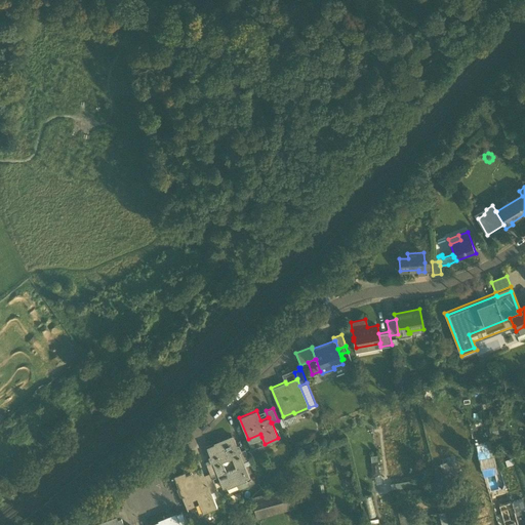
[(297,420),(294,413),(293,412),(283,416),(286,425),(297,420)]
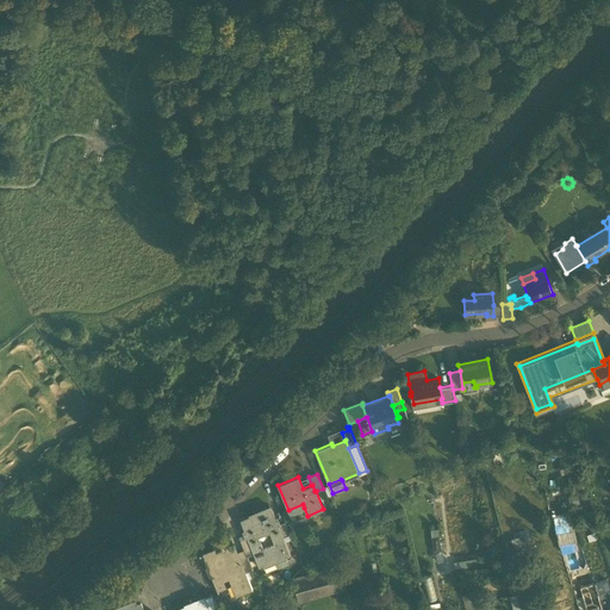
[(583,479),(571,481),(572,489),(584,486),(583,479)]
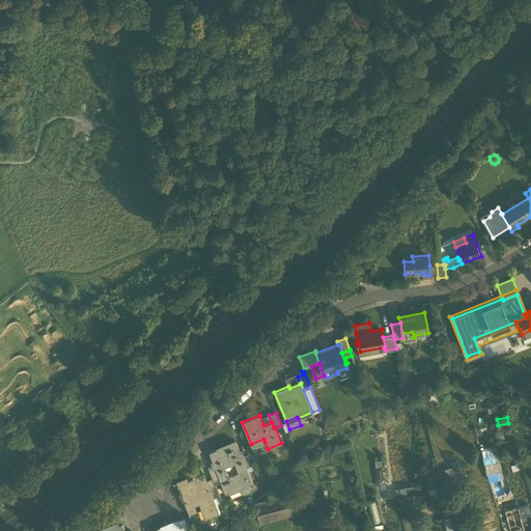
[(503,428),(494,430),(496,439),(504,437),(503,428)]
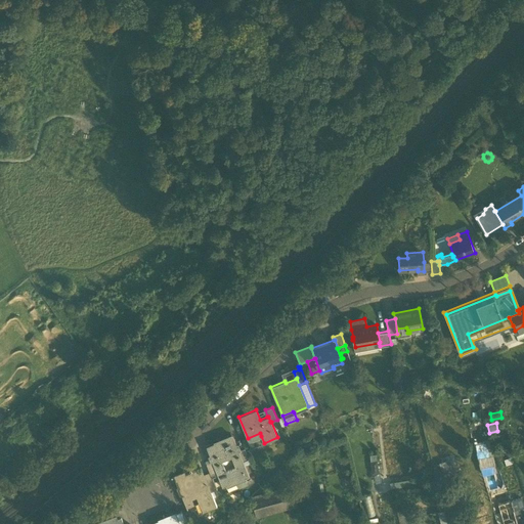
[(249,441),(261,436),(260,433),(248,438),(249,441)]
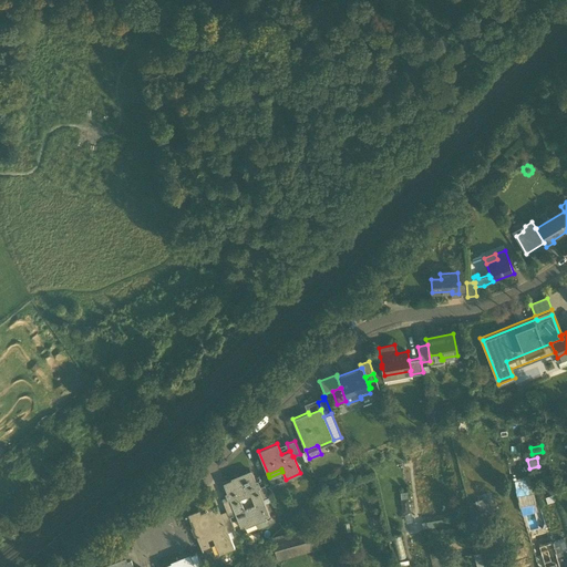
[(251,471),(237,476),(246,496),(250,494),(255,504),(249,506),(255,519),(266,515),(269,514),(263,498),(258,486),(251,471)]
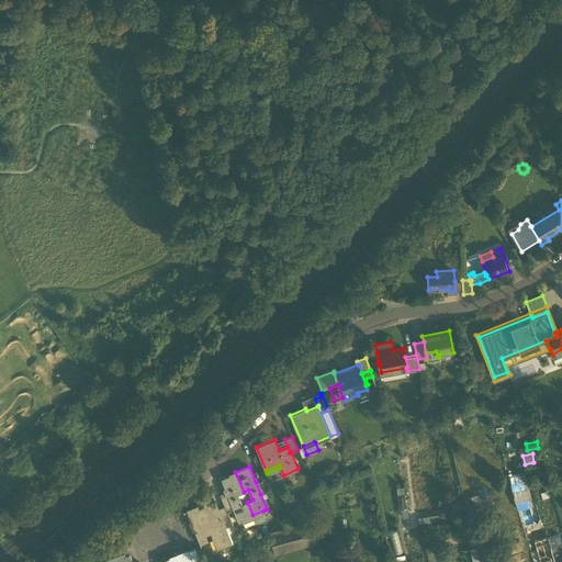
[(517,502),(531,499),(527,471),(513,473),(517,502)]
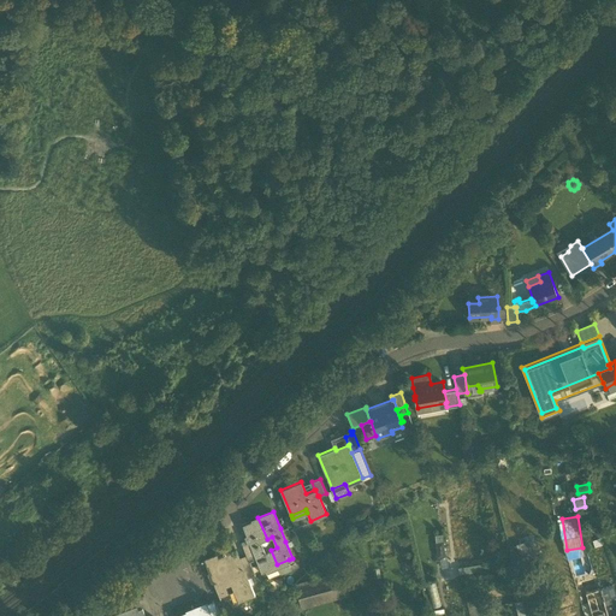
[(261,572),(277,564),(271,550),(266,552),(261,542),(267,539),(258,517),(242,525),(249,542),(254,554),(261,572)]
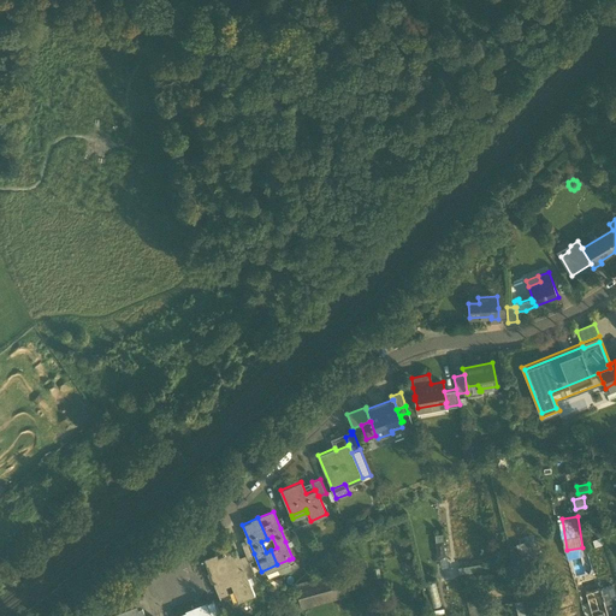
[(280,528),(285,542),(292,538),(288,526),(280,528)]
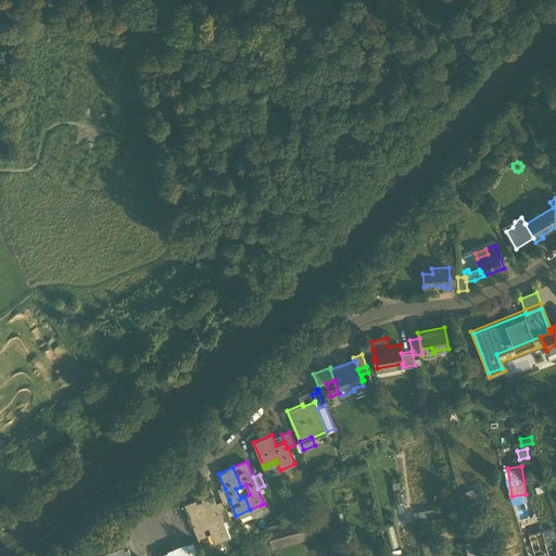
[(483,484),(466,489),(469,501),(487,496),(483,484)]
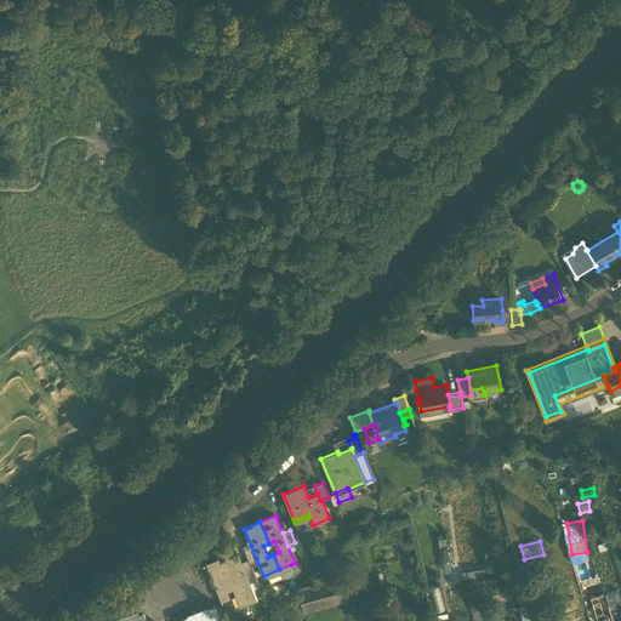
[(244,548),(249,558),(241,560),(250,581),(257,579),(250,560),(256,558),(251,546),(244,548)]
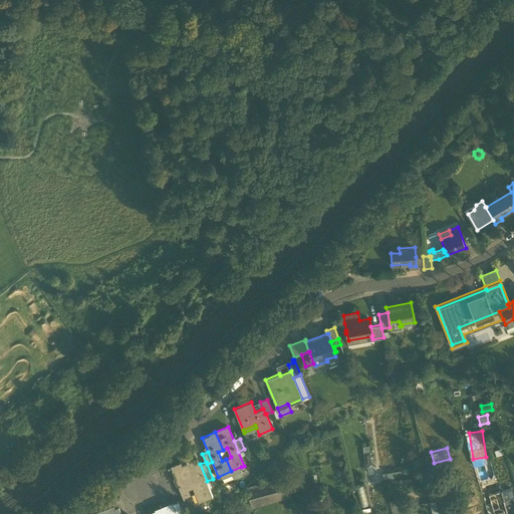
[(371,465),(370,452),(363,453),(364,466),(371,465)]
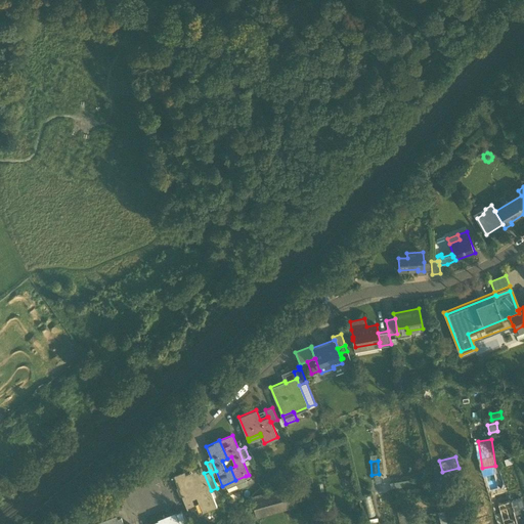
[(199,501),(203,511),(217,505),(211,490),(204,473),(203,474),(204,475),(201,476),(201,475),(198,468),(185,472),(174,476),(174,477),(176,480),(175,480),(178,486),(180,485),(181,487),(179,488),(184,500),(197,495),(199,501)]
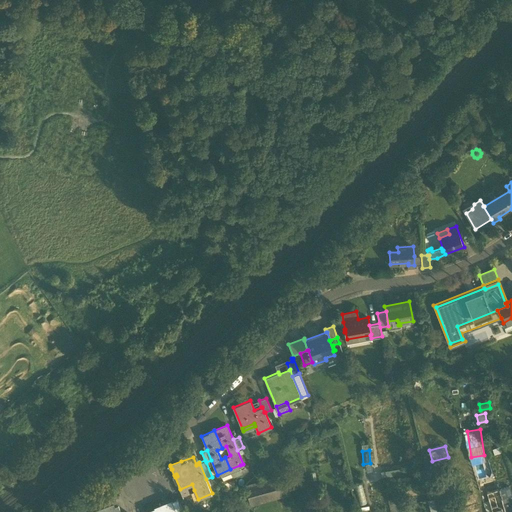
[(240,465),(230,469),(233,476),(243,472),(240,465)]
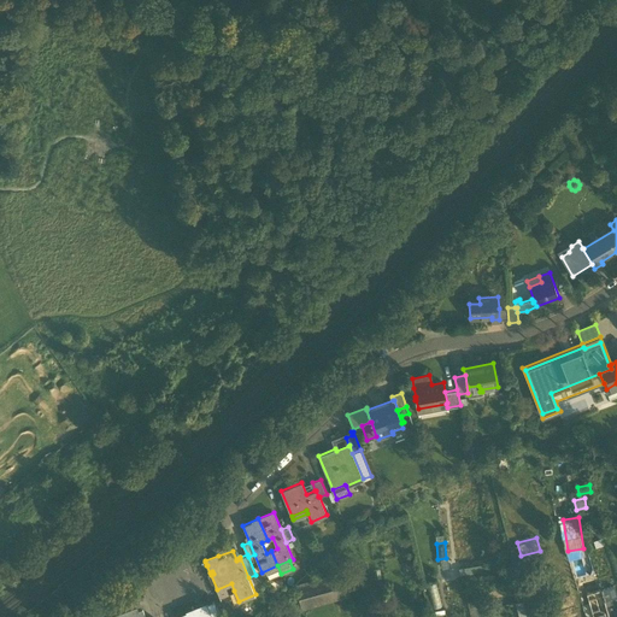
[(482,564),(464,568),(465,576),(483,573),(482,564)]
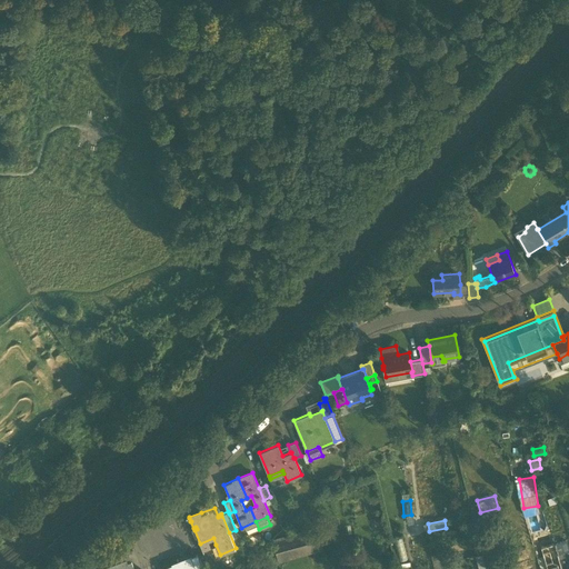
[(316,528),(306,531),(312,552),(322,549),(316,528)]
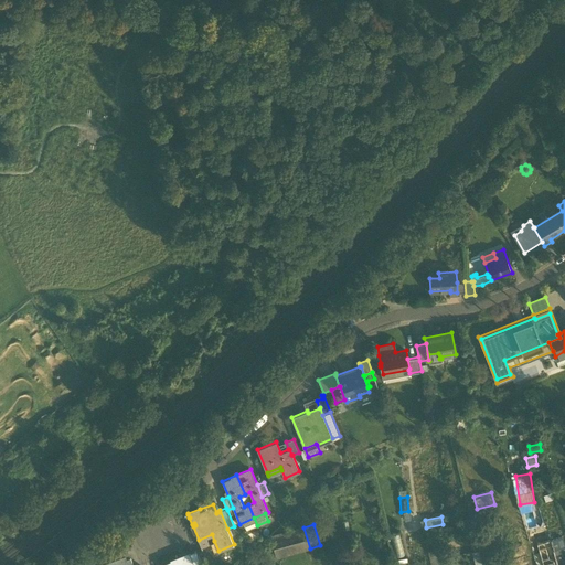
[(277,558),(310,548),(304,528),(270,536),(277,558)]
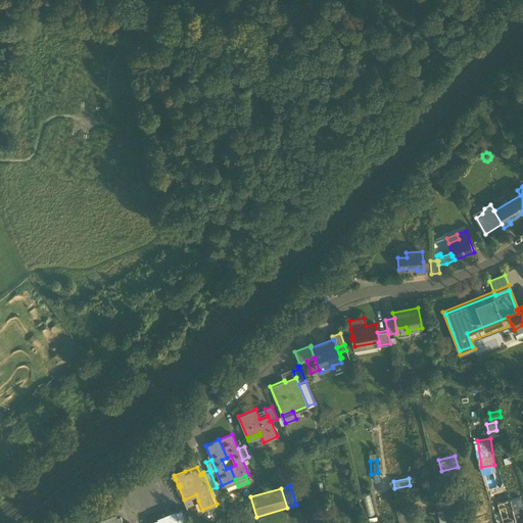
[(186,506),(198,501),(196,494),(184,500),(186,506)]
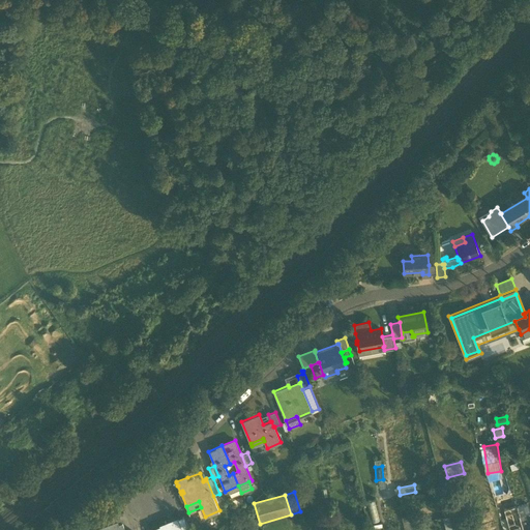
[(517,507),(519,513),(527,511),(529,510),(527,502),(517,505),(517,507)]
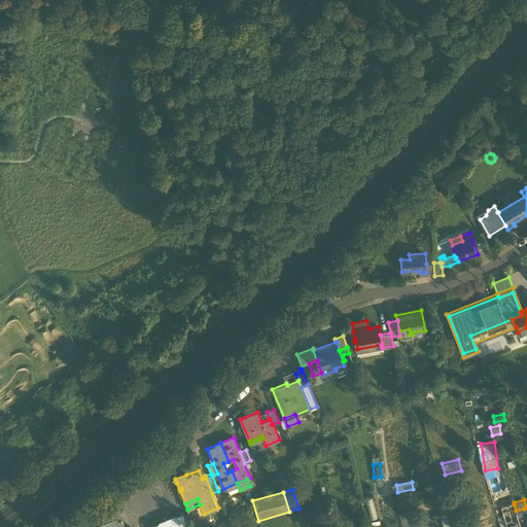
[(117,507),(106,514),(109,521),(117,518),(120,516),(117,507)]
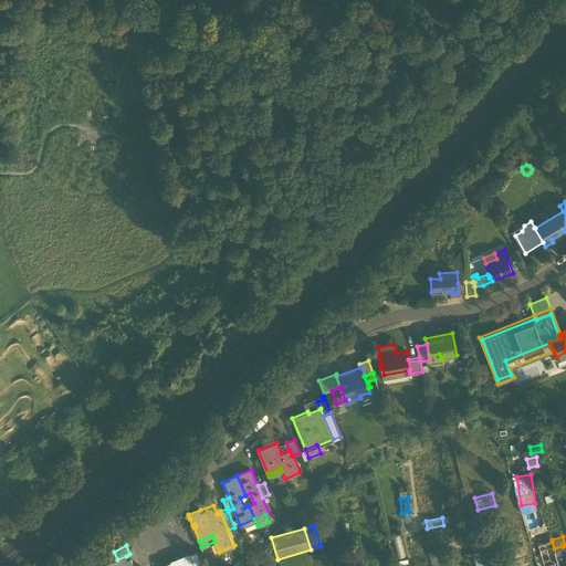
[(556,557),(558,562),(565,559),(565,548),(564,549),(563,546),(554,548),(556,557)]
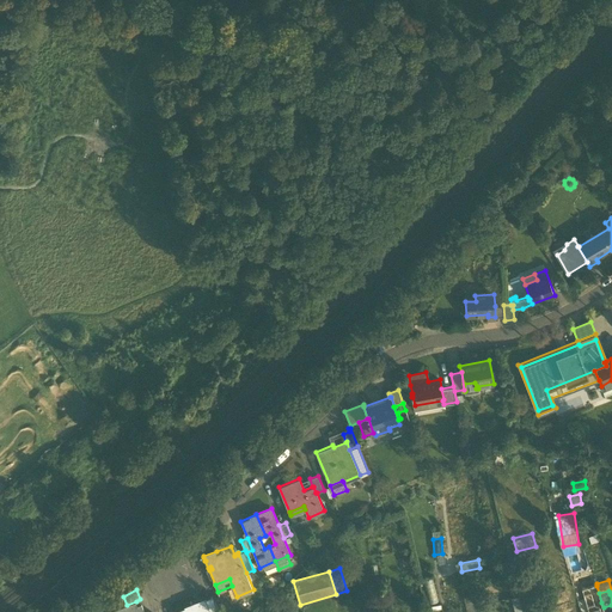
[(204,598),(210,611),(218,609),(212,595),(204,598)]
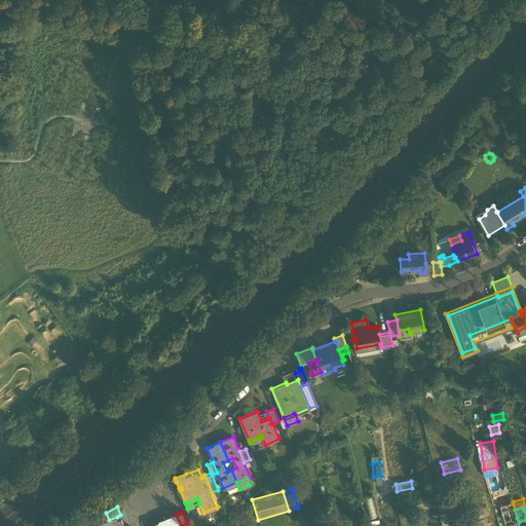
[(181,525),(176,514),(172,516),(171,515),(165,518),(165,517),(158,520),(159,521),(150,525),(181,525)]
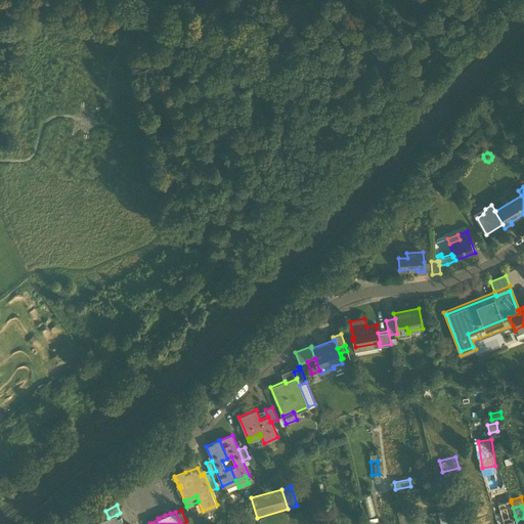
[(130,523),(126,523),(123,523),(122,521),(123,520),(121,517),(118,518),(117,515),(108,518),(95,523),(130,523)]
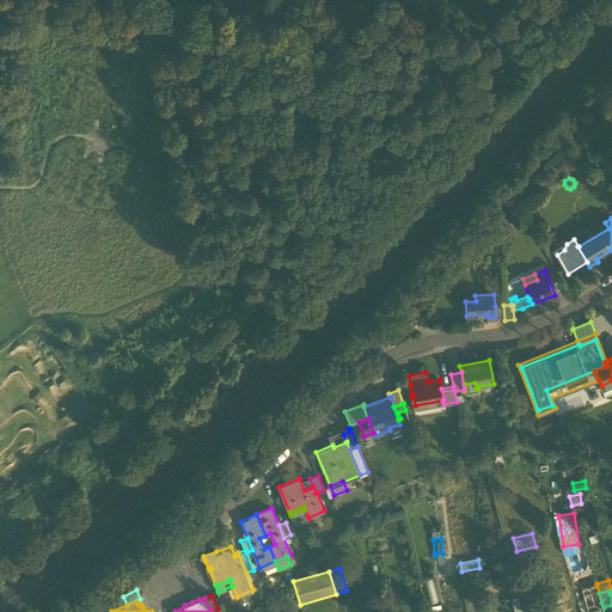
[(463,604),(465,611),(475,611),(472,601),(463,604)]
